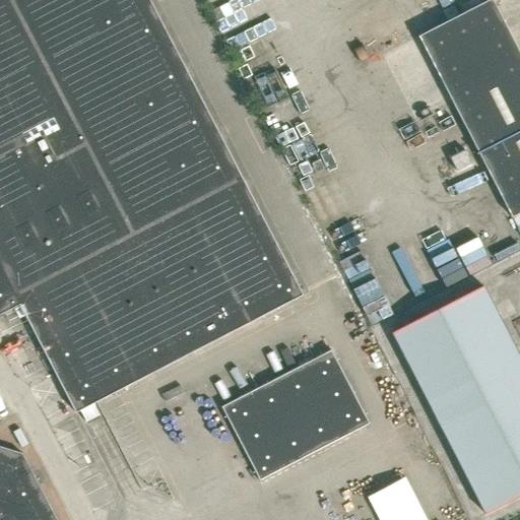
[(0,0),(0,519),(56,519),(23,454),(0,447),(0,315),(19,306),(76,413),(303,296),(149,0),(0,0)]
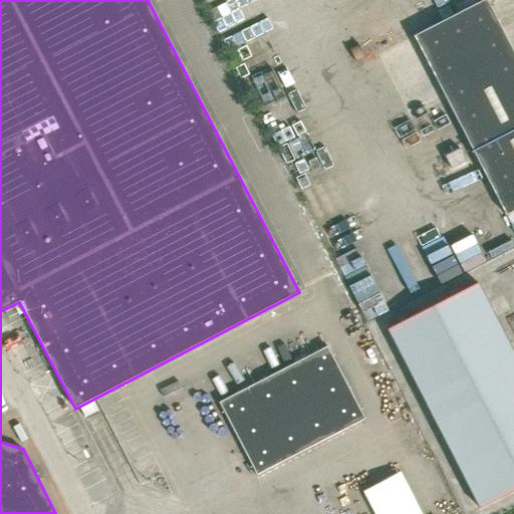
[(513,211),(513,53),(486,0),(484,0),(414,36),(506,216),(513,211)]
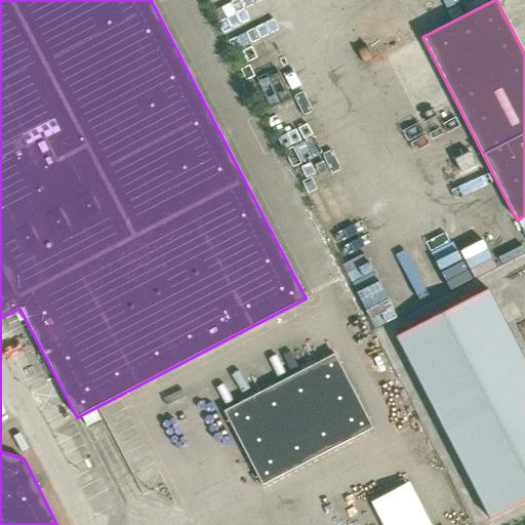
[(333,194),(348,186),(338,167),(323,175),(333,194)]
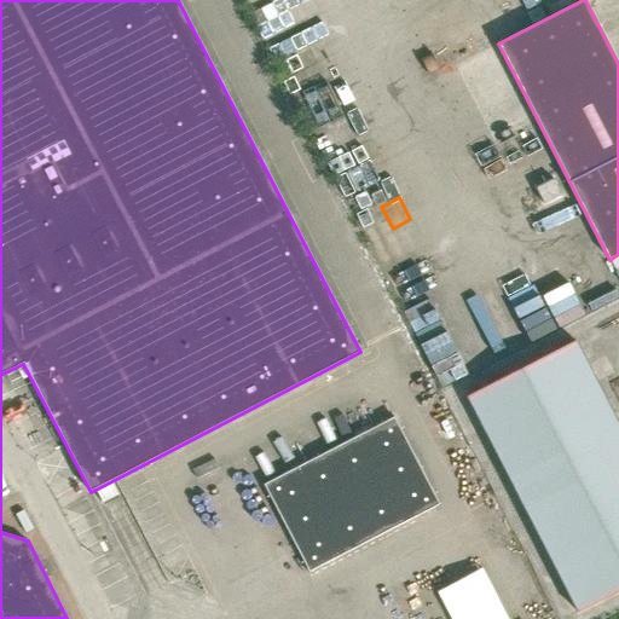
[(514,278),(536,267),(531,258),(509,268),(514,278)]
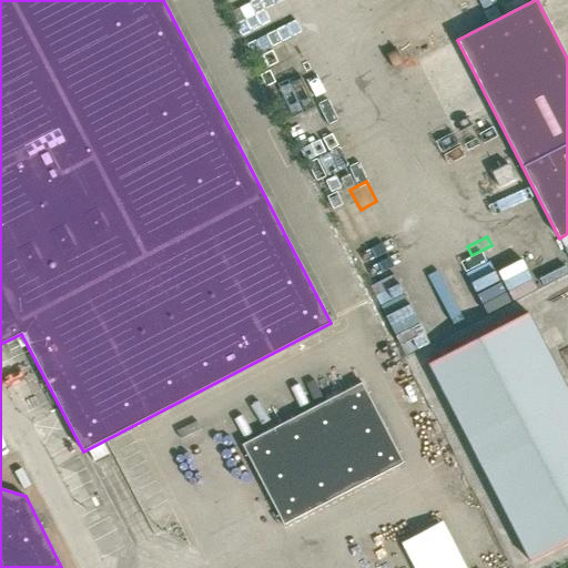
[(530,563),(567,543),(567,391),(528,313),(428,364),(530,563)]
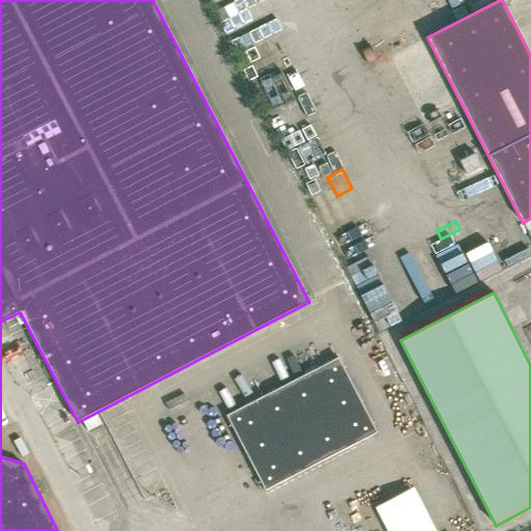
[(368,325),(390,317),(385,304),(364,311),(368,325)]
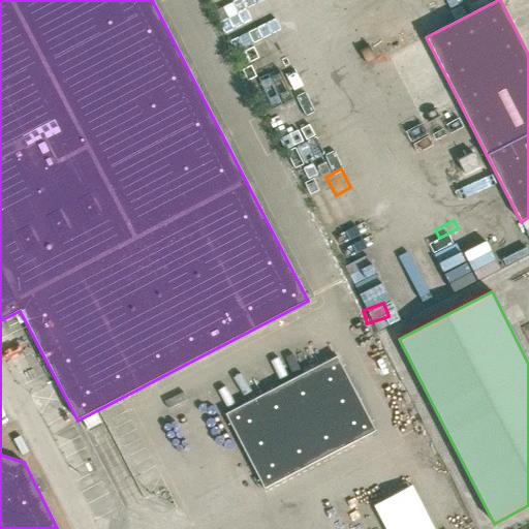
[(335,354),(224,413),(262,488),(374,429),(335,354)]
